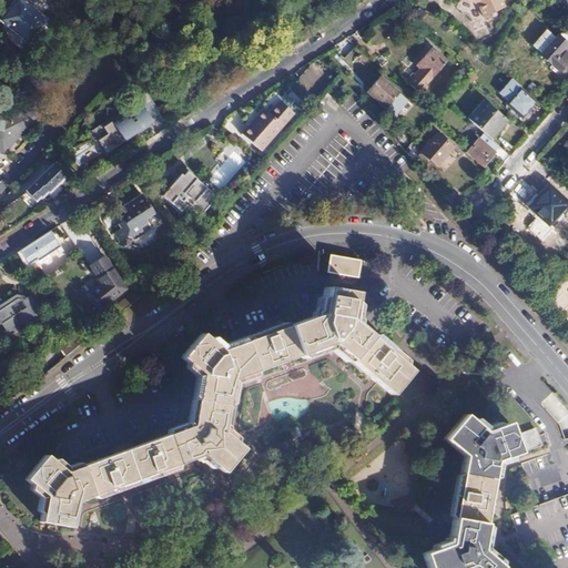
[(477,6),(484,19),(504,7),(499,0),(458,0),(459,2),(477,6)]
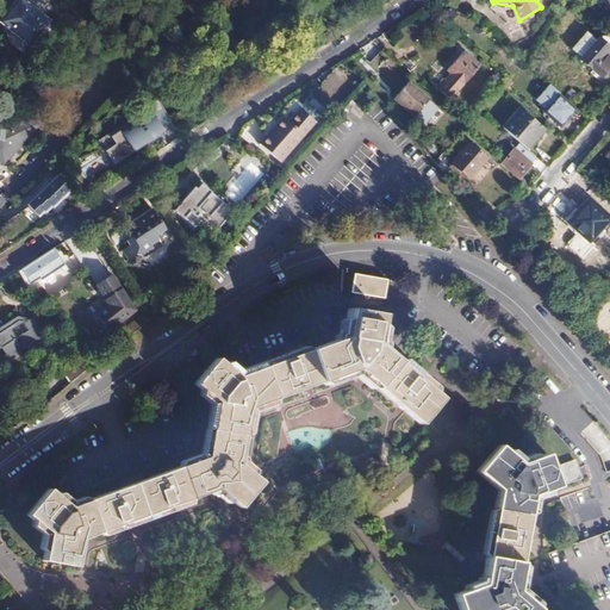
[(19,1),(0,22),(0,25),(27,50),(29,49),(49,27),(19,1)]
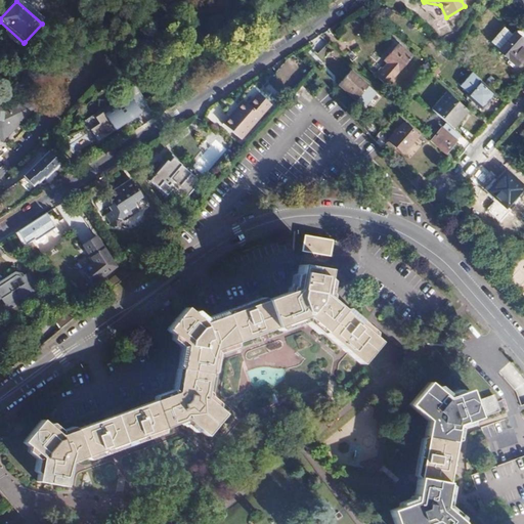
[(372,10),(377,15),(384,7),(378,2),(372,10)]
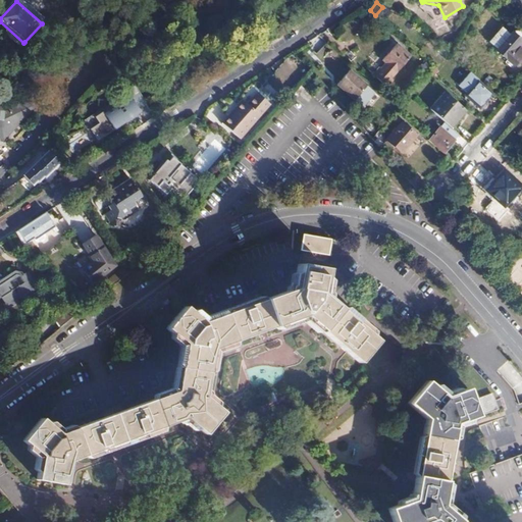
[(502,27),(488,42),(497,50),(496,51),(513,65),(521,54),(521,47),(518,44),(521,40),(521,38),(521,34),(517,32),(513,32),(510,34),(502,27)]
